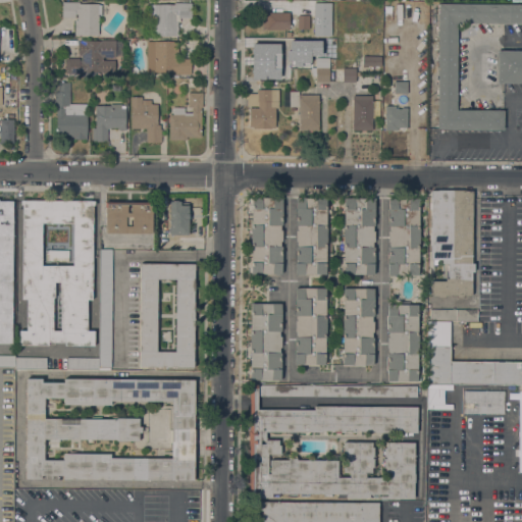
[(61,2),(79,2),(79,4),(98,4),(101,4),(101,15),(98,15),(98,36),(73,35),(74,20),(76,20),(76,18),(77,14),(74,14),(74,17),(61,17),(61,2)]
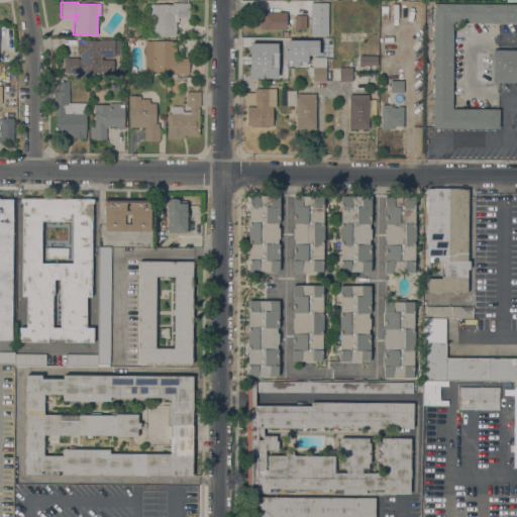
[(189,3),(189,6),(190,6),(190,15),(189,15),(189,18),(178,17),(178,21),(176,21),(176,35),(152,35),(152,16),(146,15),(146,4),(172,4),(172,3),(189,3)]
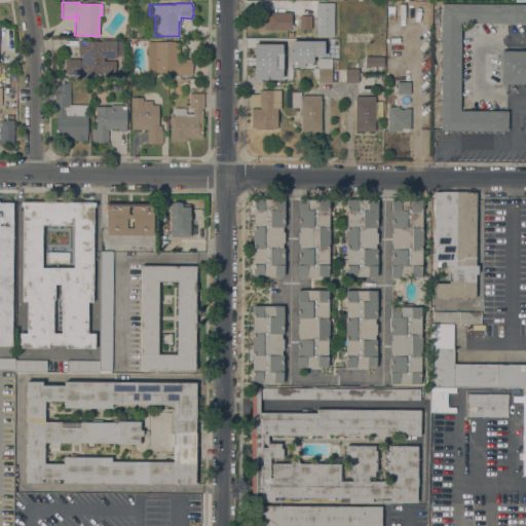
[(441,3),(525,4),(525,23),(460,23),(459,111),(506,111),(506,133),(502,133),(502,130),(440,130),(441,3)]
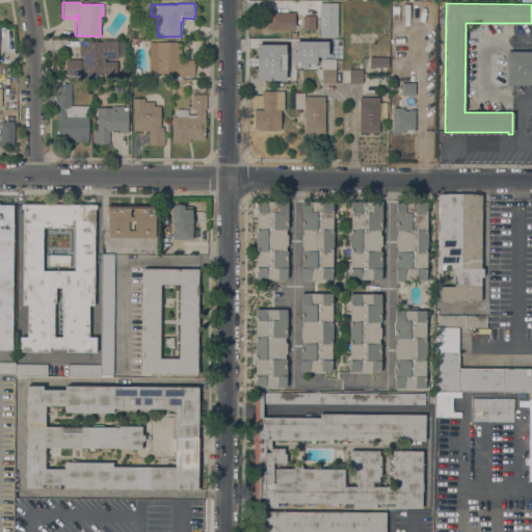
[(391,21),(391,6),(399,6),(399,21),(391,21)]
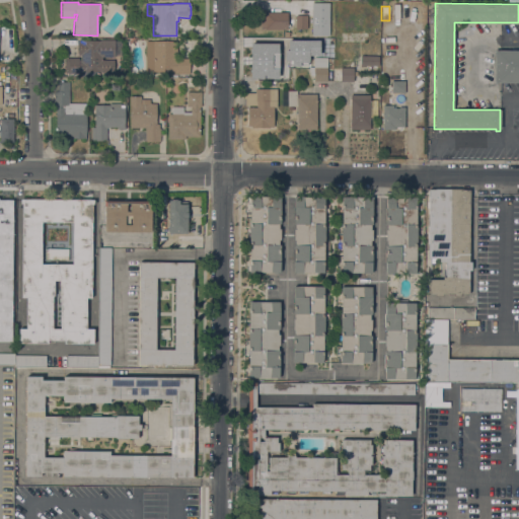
[(287,12),(287,29),(265,29),(265,28),(261,28),(261,20),(265,20),(265,12),(287,12)]
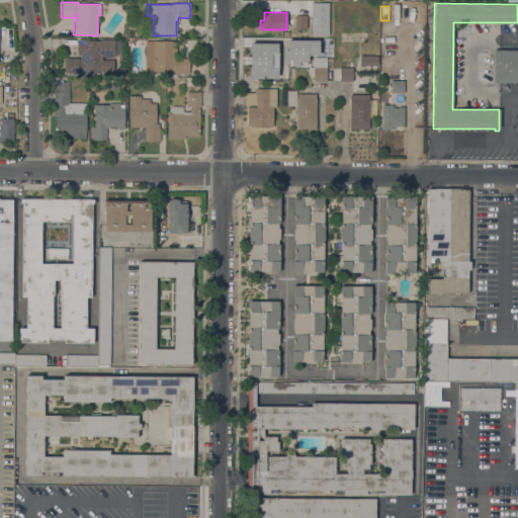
[(295,15),(307,15),(307,29),(294,28),(295,15)]
